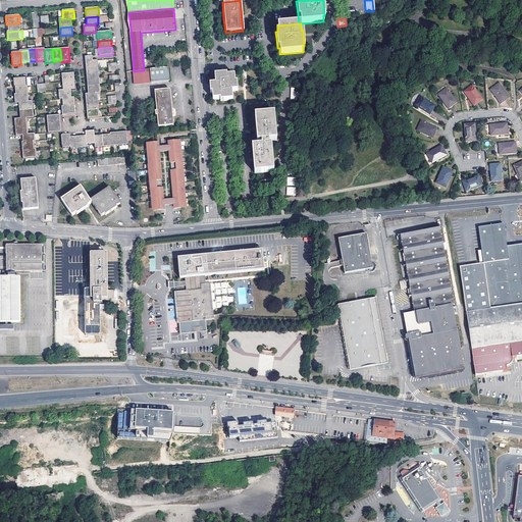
[(86,69),(98,68),(97,61),(93,61),(86,61),(86,68),(86,69)]
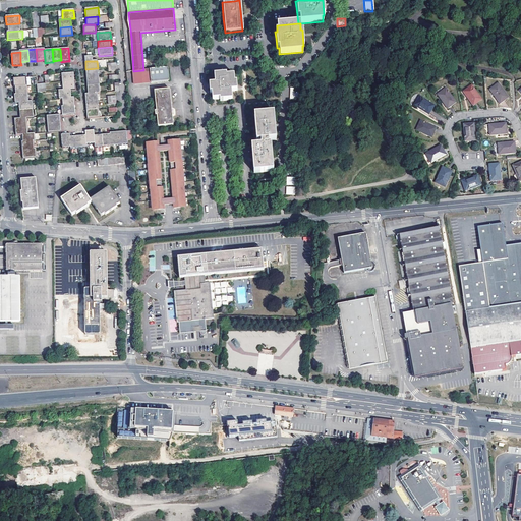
[(168,67),(143,70),(133,71),(135,84),(169,81),(168,67)]
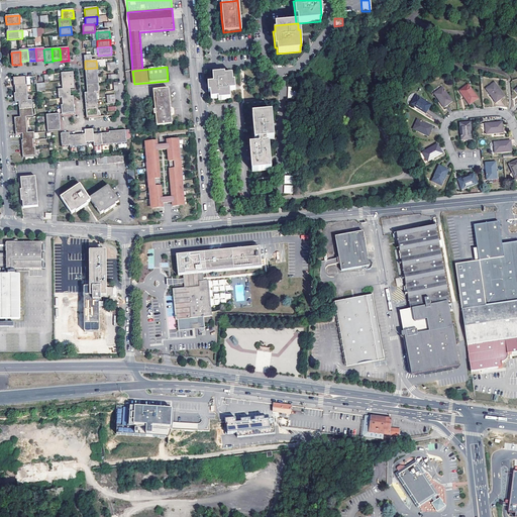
[(86,75),(86,77),(98,76),(97,68),(85,69),(86,75)]
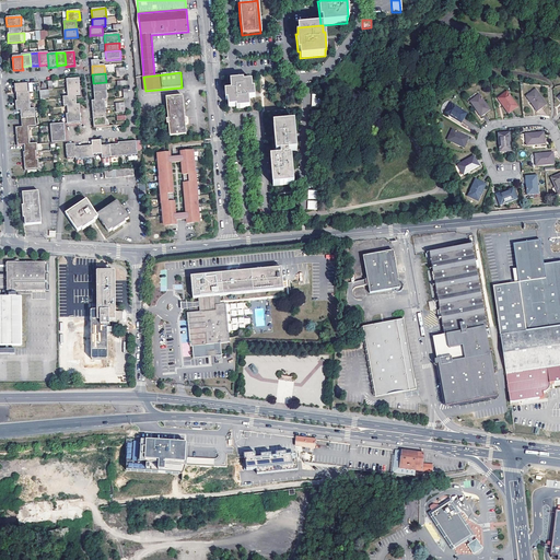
[(66,80),(67,89),(80,88),(79,81),(79,79),(66,80)]
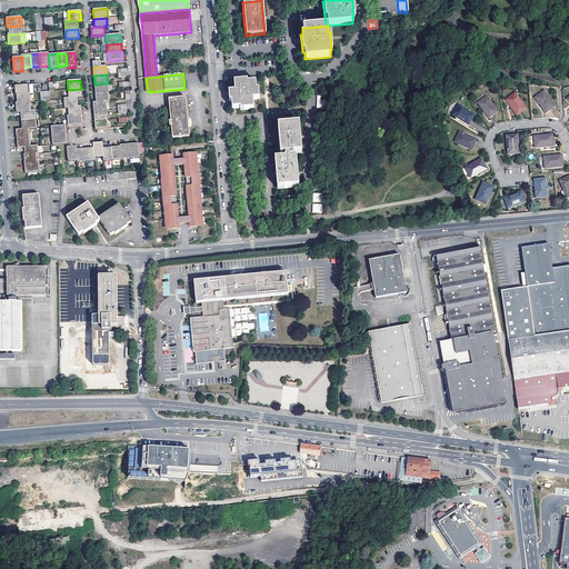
[(247,81),(233,82),(233,92),(228,92),(228,95),(229,102),(230,102),(231,110),(236,109),(240,109),(240,111),(253,110),(252,100),(258,99),(258,90),(256,90),(255,83),(247,83),(247,81)]
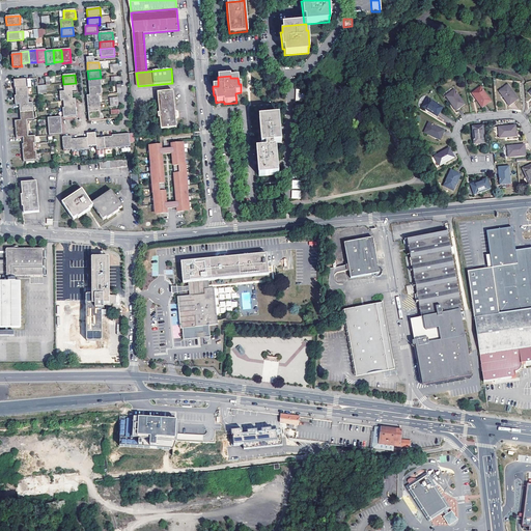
[(89,87),(101,86),(101,78),(88,79),(88,86),(89,87)]
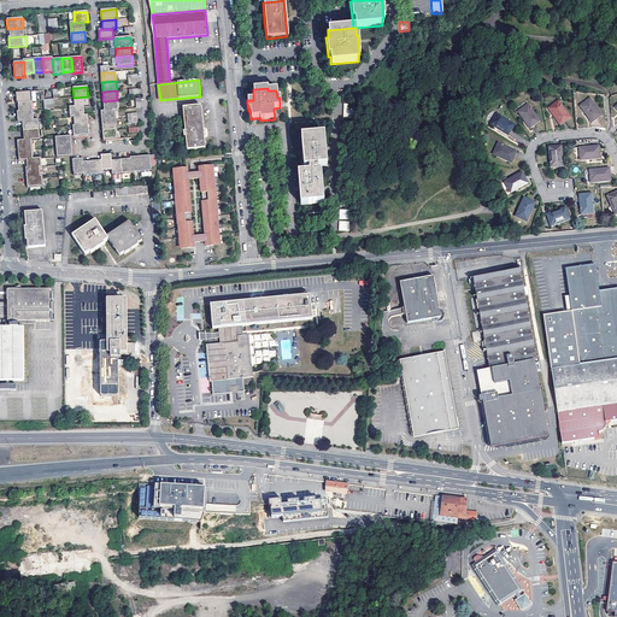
[(16,103),(18,103),(31,101),(31,92),(16,93),(16,100),(16,103)]
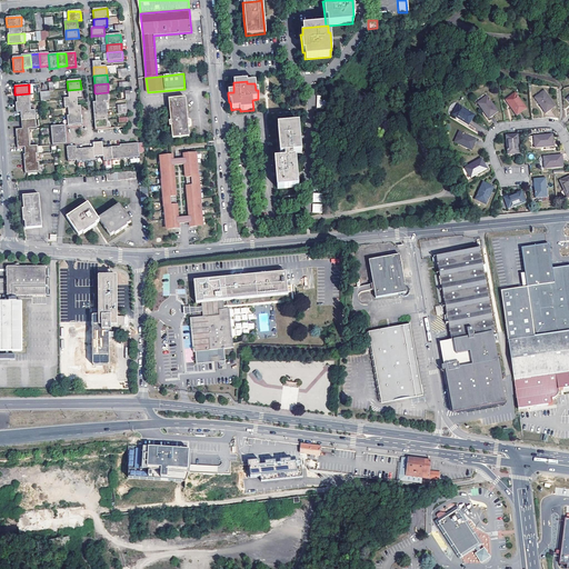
[(68,90),(69,99),(77,98),(81,98),(81,90),(81,89),(68,90)]
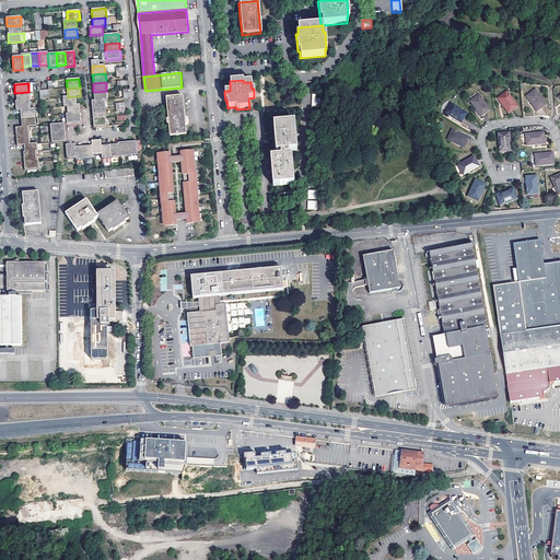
[(94,100),(94,101),(104,101),(107,100),(106,91),(94,92),(94,100)]
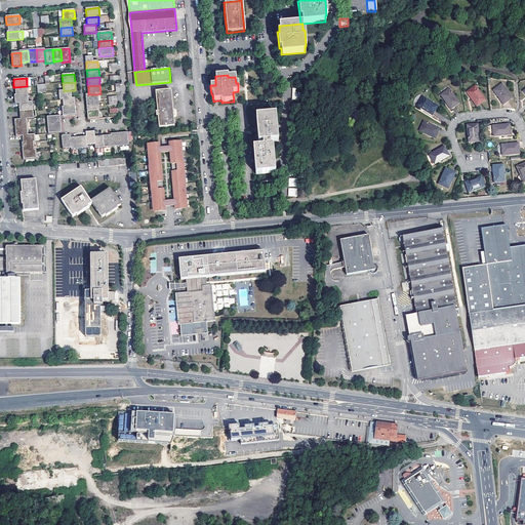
[(15,93),(15,95),(28,94),(27,86),(15,87),(15,93)]
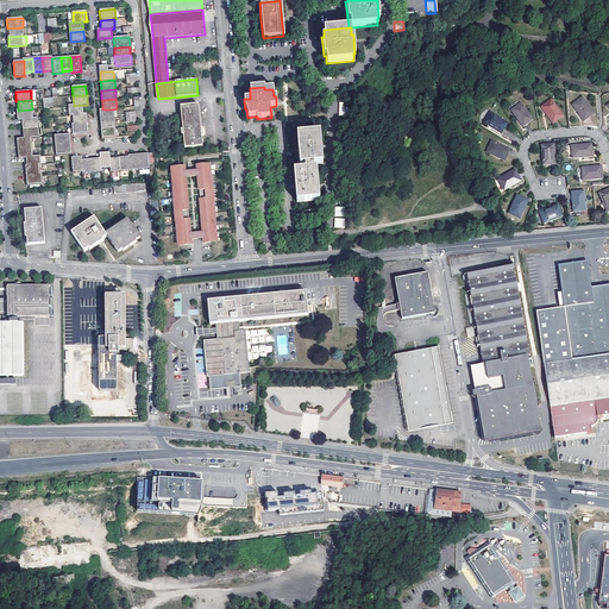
[(583,101),(573,108),(585,124),(595,117),(583,101)]
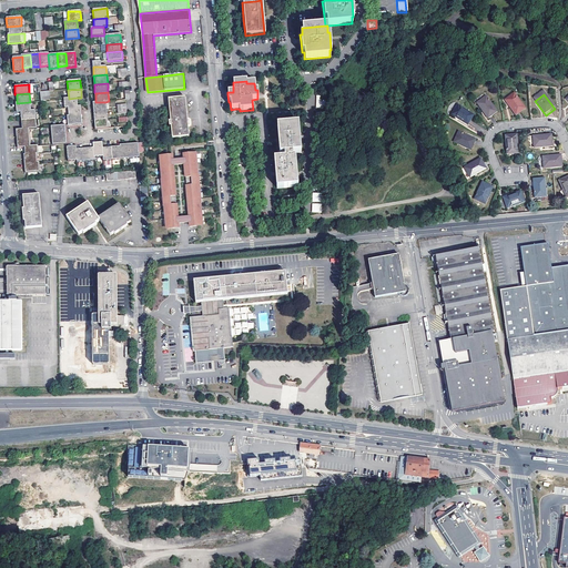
[(516,97),(507,103),(509,105),(518,118),(527,111),(516,97)]
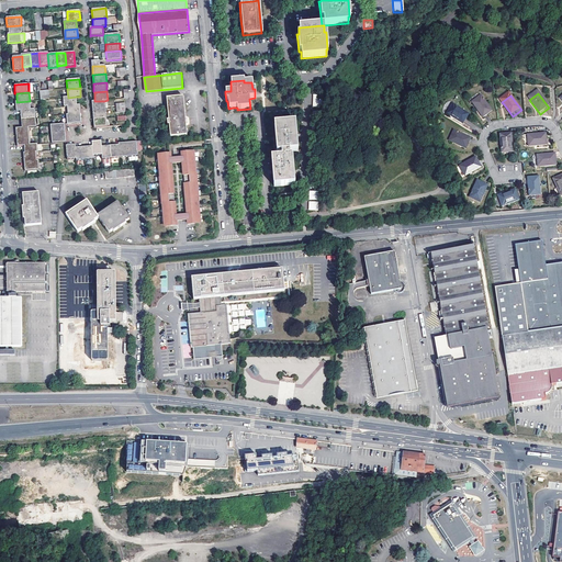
[(64,107),(67,107),(77,105),(76,99),(76,97),(68,98),(64,98),(64,107)]
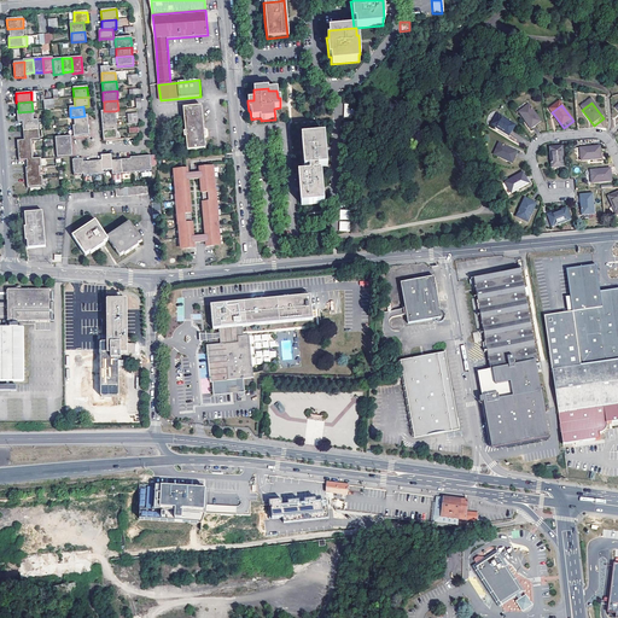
[(202,106),(184,109),(186,132),(184,132),(185,138),(186,138),(187,151),(205,149),(202,106)]
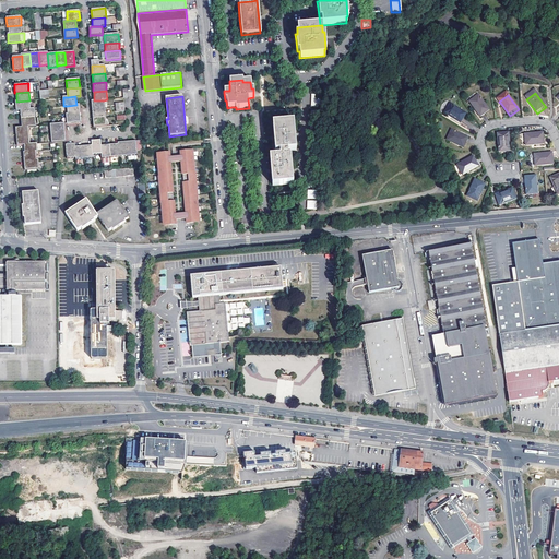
[(480,97),(472,104),(475,107),(482,118),(490,111),(480,97)]
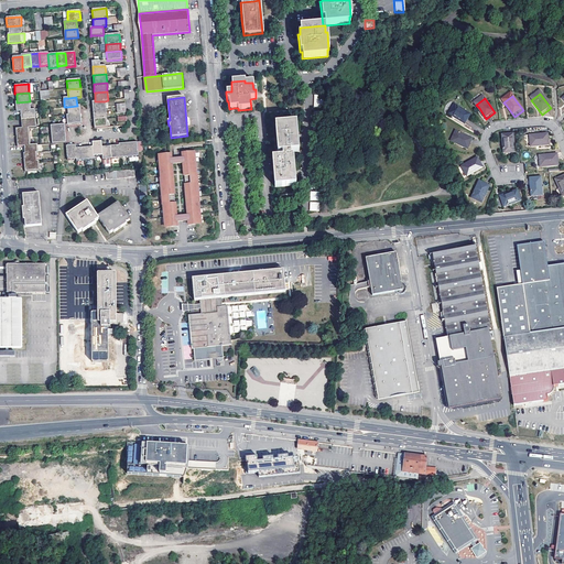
[(17,111),(21,111),(31,110),(30,101),(17,102),(15,102),(17,109),(17,111)]
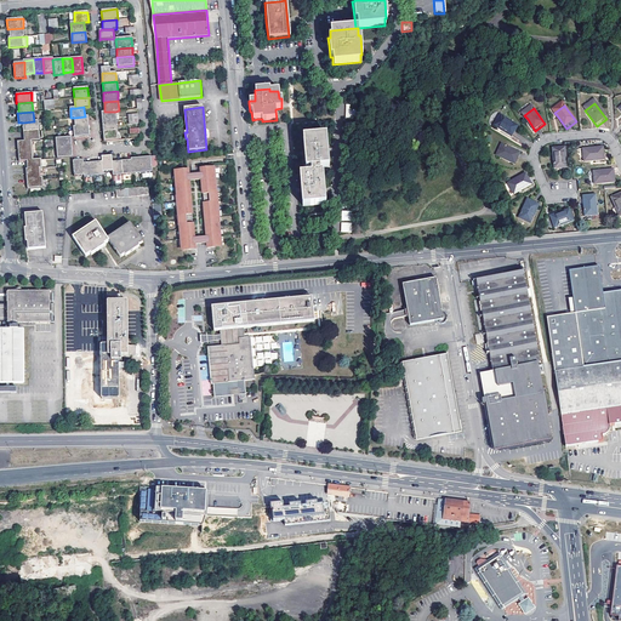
[(102,123),(117,121),(115,112),(104,112),(102,112),(102,120),(102,123)]
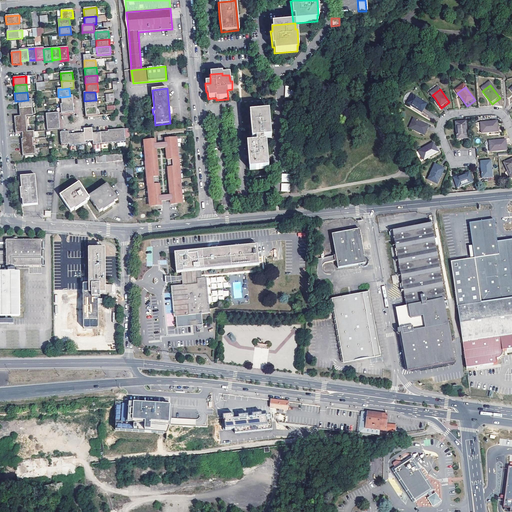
[(61,97),(62,105),(73,104),(73,97),(73,96),(70,96),(61,97)]
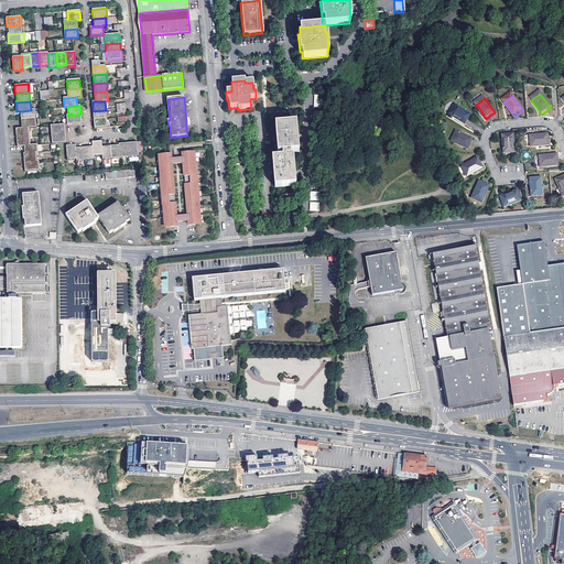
[(454,118),(468,127),(475,118),(459,108),(453,118),(454,118)]
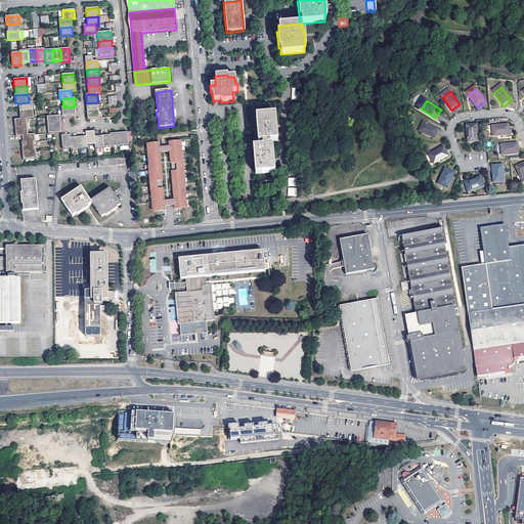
[(19,110),(19,111),(33,110),(33,102),(29,102),(19,103),(19,110)]
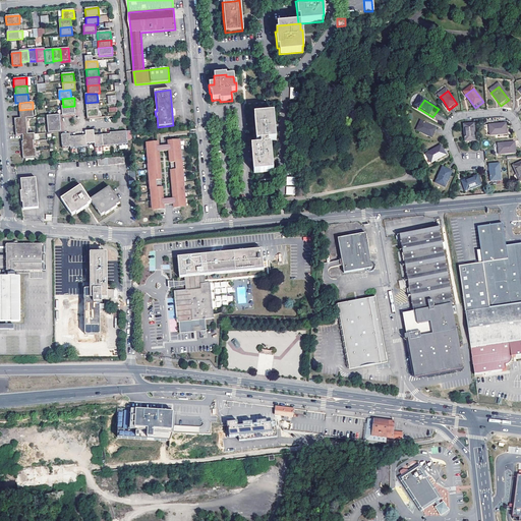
[(87,109),(87,110),(98,109),(98,102),(85,103),(87,109)]
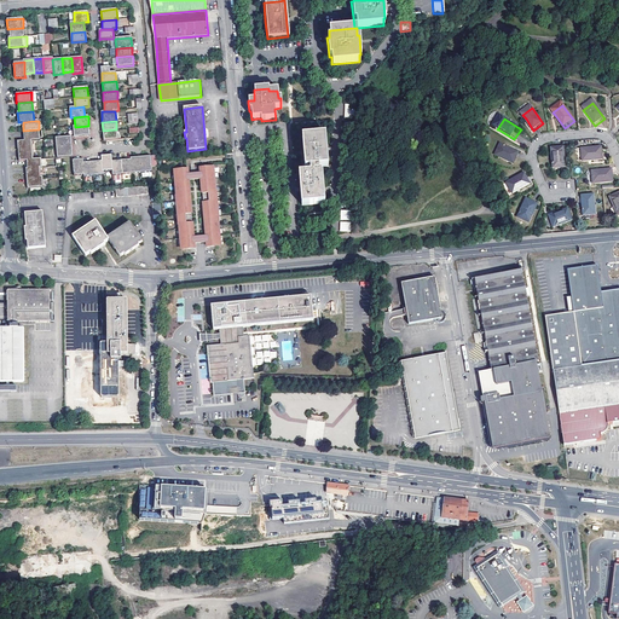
[(73,127),(74,137),(90,136),(88,127),(88,126),(75,127),(73,127)]
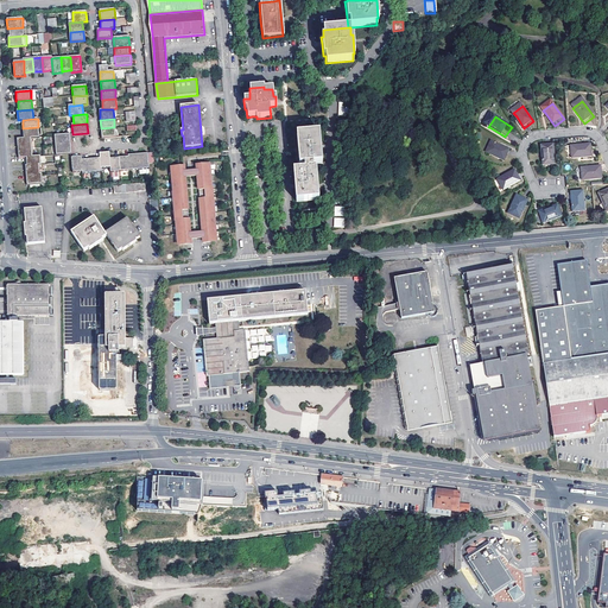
[(31,138),(39,138),(38,127),(23,128),(24,137),(24,139),(31,138)]
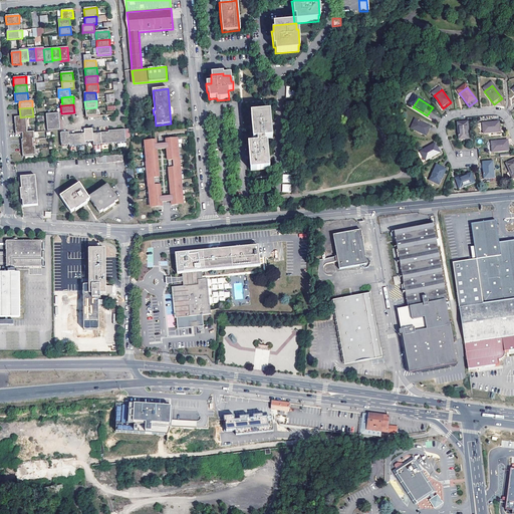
[(96,107),(85,108),(86,115),(86,116),(97,116),(96,107)]
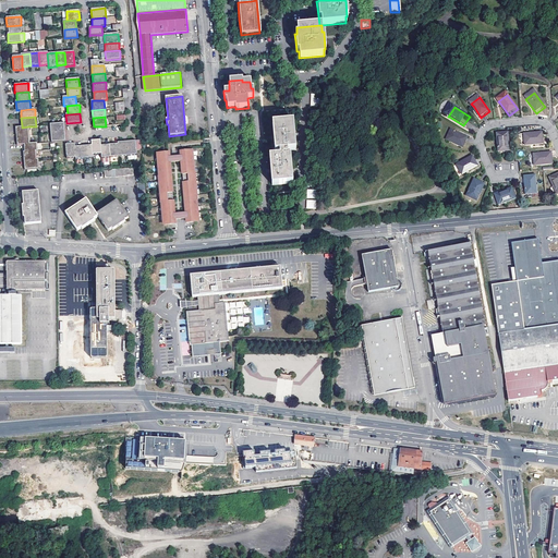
[(275,153),(278,153),(287,152),(295,150),(293,122),(271,124),(274,137),(275,153)]
